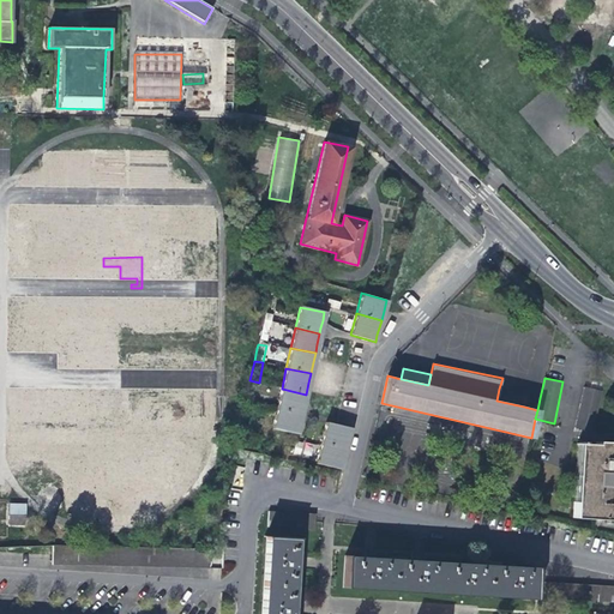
[(575,428),(593,432),(602,390),(583,386),(575,428)]
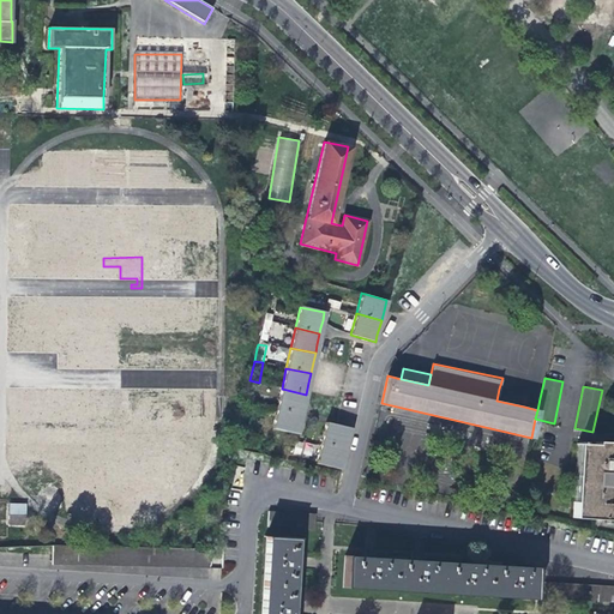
[(282,389),(277,409),(301,414),(305,403),(306,395),(282,389)]
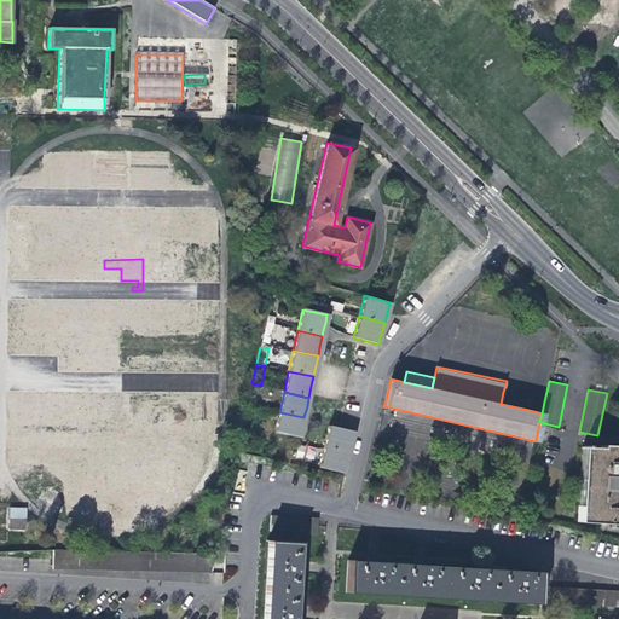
[(531,398),(503,392),(501,404),(528,410),(531,398)]
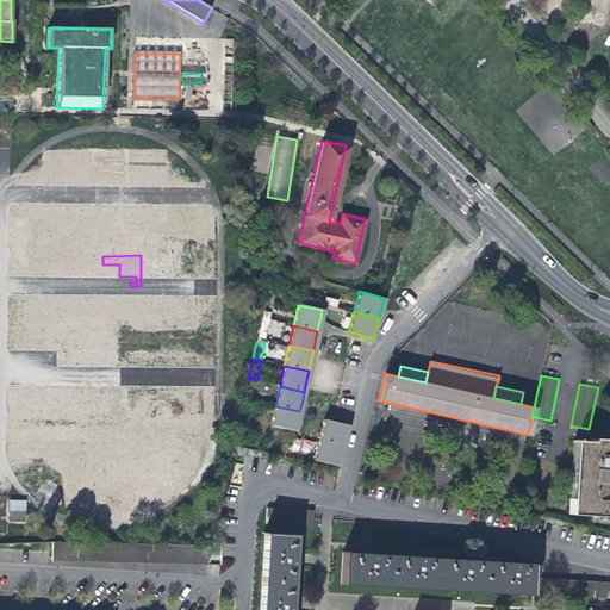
[(298,417),(299,411),(275,406),(271,427),(296,431),(297,424),(298,417)]
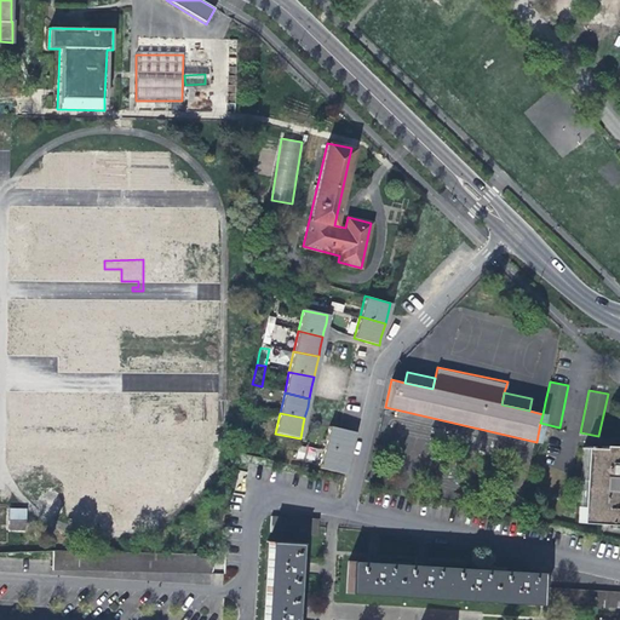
[(329,428),(325,448),(350,454),(352,441),(355,432),(329,428)]
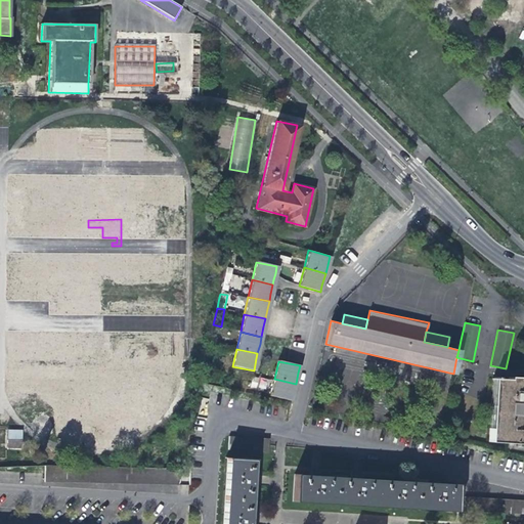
[(231,370),(229,378),(241,380),(243,374),(231,370)]
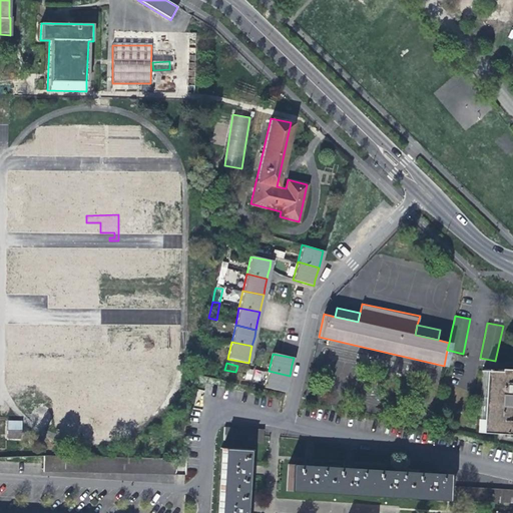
[(288,383),(290,376),(269,371),(265,387),(286,393),(288,383)]
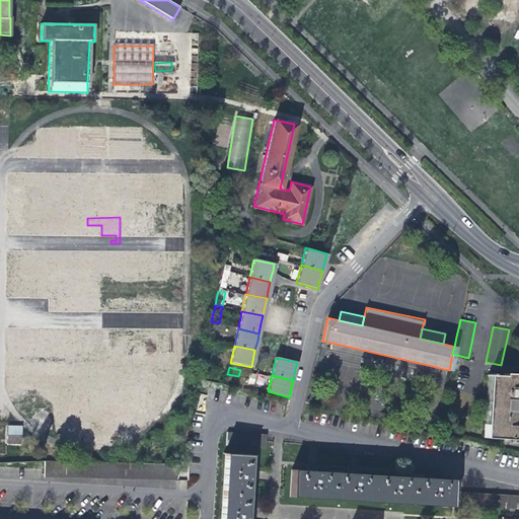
[(484,438),(518,439),(518,376),(487,375),(484,438)]
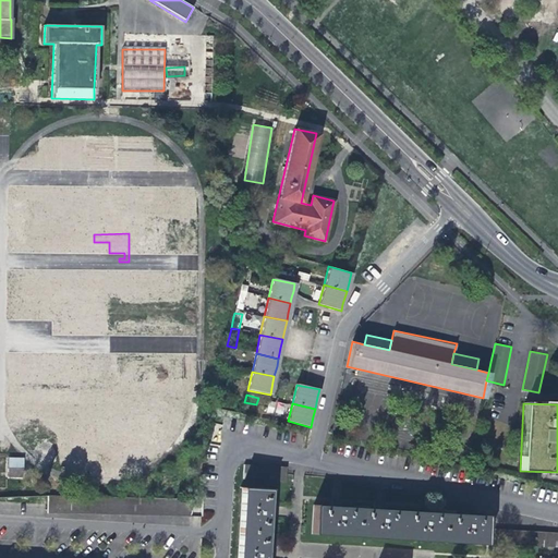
[(9,458),(9,468),(24,469),(24,458),(9,458)]
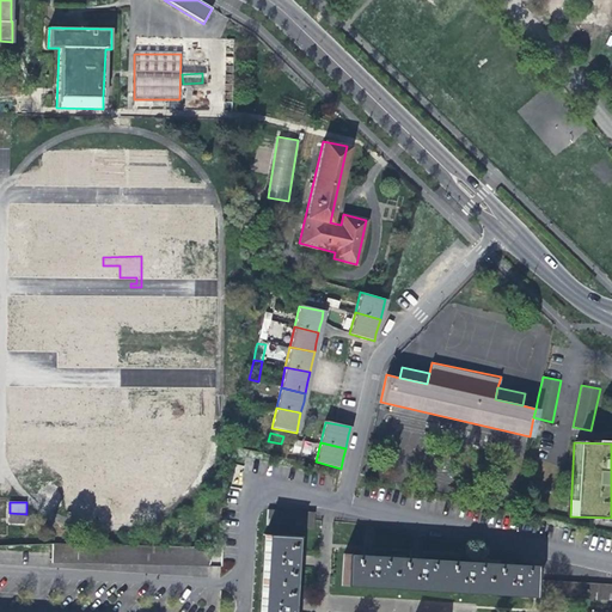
[(25,525),(26,514),(10,513),(10,524),(25,525)]
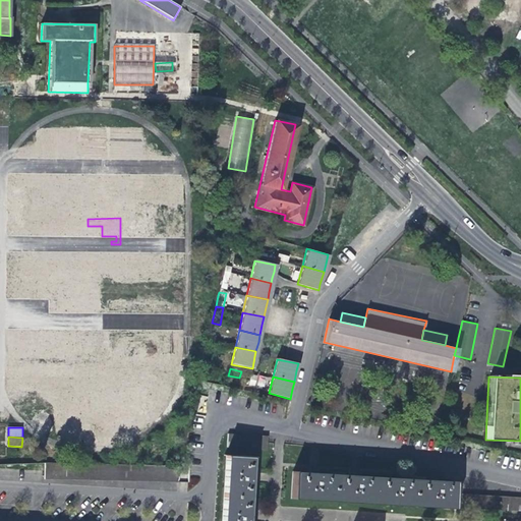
[(225,474),(223,496),(247,498),(249,457),(226,455),(225,474)]
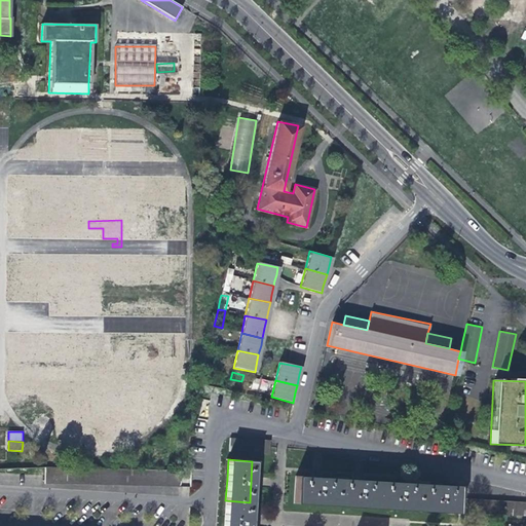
[(48,467),(45,467),(44,484),(177,488),(178,471),(115,470),(48,467)]
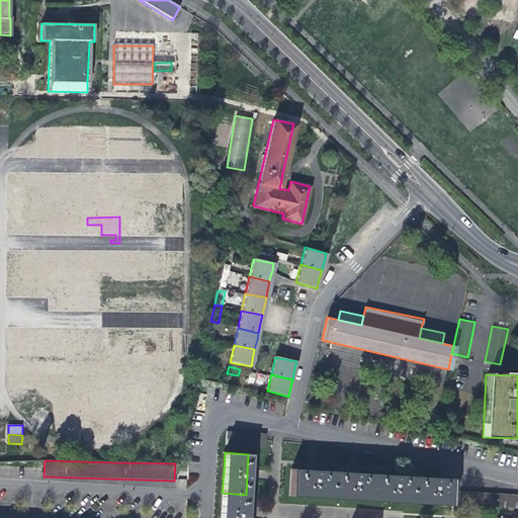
[(288,495),(329,497),(330,472),(308,471),(290,469),(288,495)]
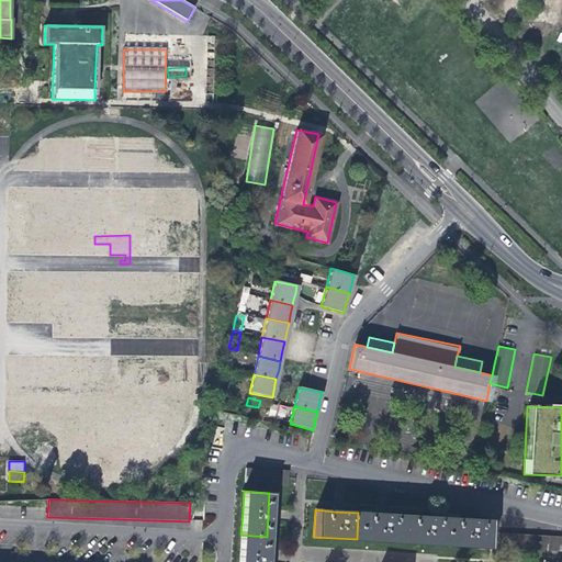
[(357,539),(401,542),(403,516),(380,514),(358,513),(357,539)]
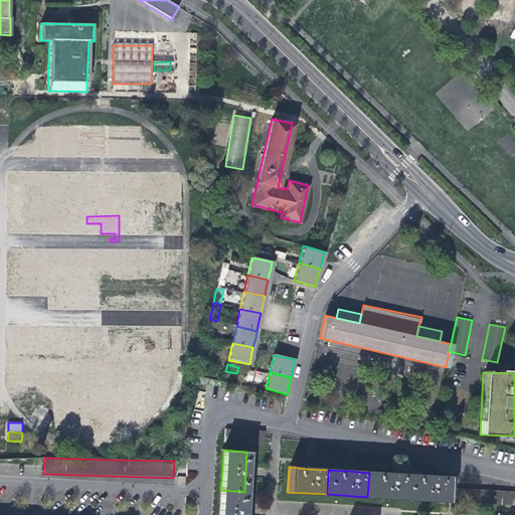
[(367,497),(406,499),(408,475),(390,474),(369,473),(367,497)]
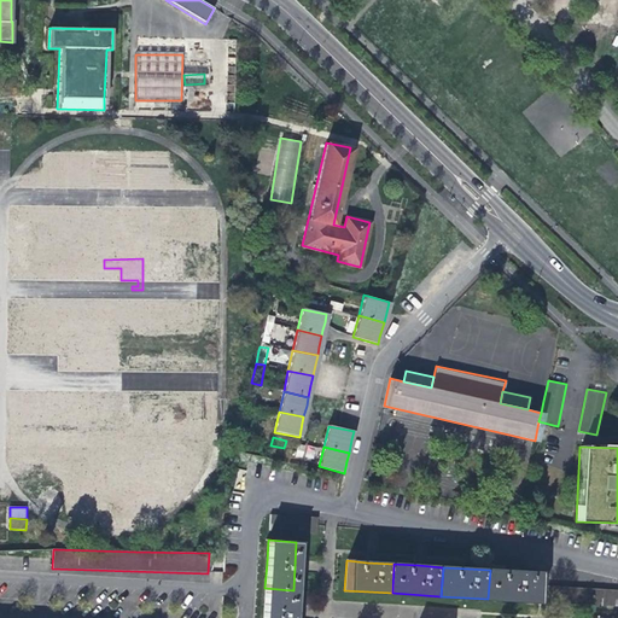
[(514,571),(490,570),(488,599),(536,601),(538,573),(514,571)]
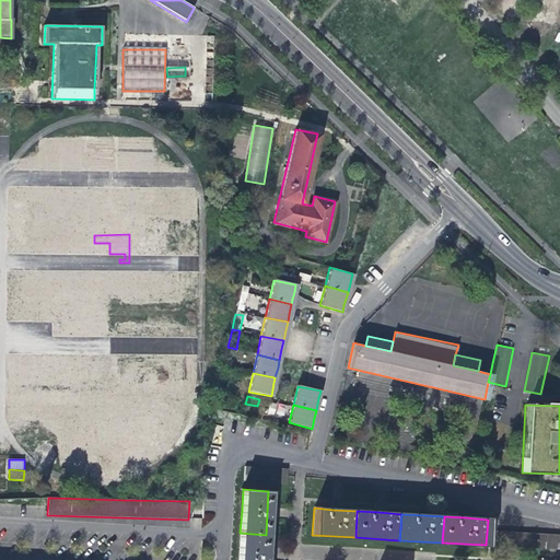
[(559,536),(494,532),(494,547),(559,550),(559,536)]
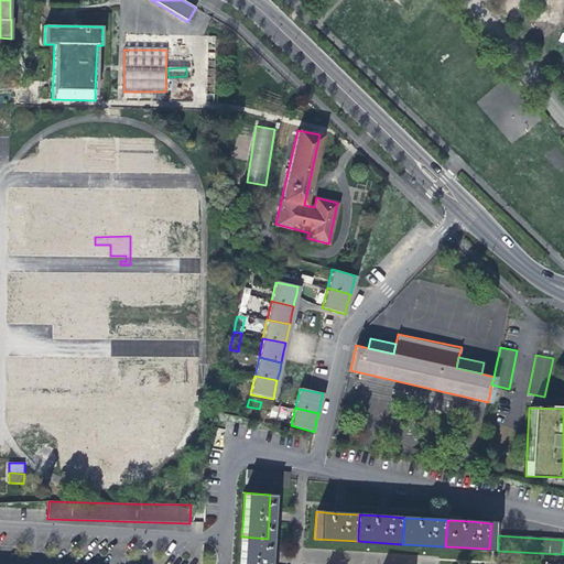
[(240,559),(239,563),(266,563),(268,539),(241,537),(240,559)]
